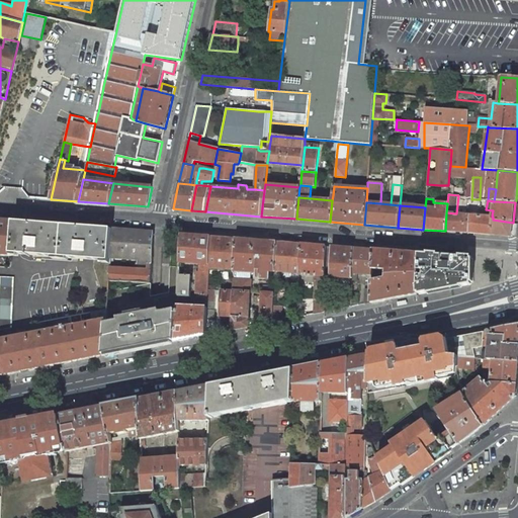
[(456,213),(446,212),(445,231),(463,233),(465,214),(456,213)]
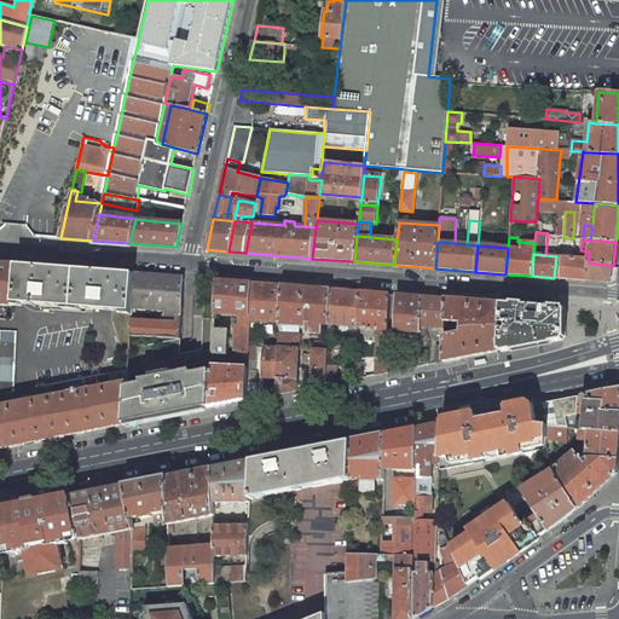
[(588,259),(563,256),(561,278),(588,281),(589,262),(589,259),(588,259)]
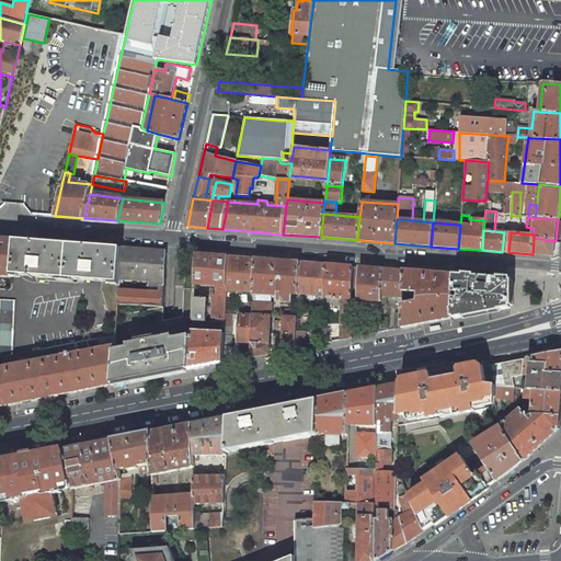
[(556,241),(534,238),(533,254),(553,256),(556,241)]
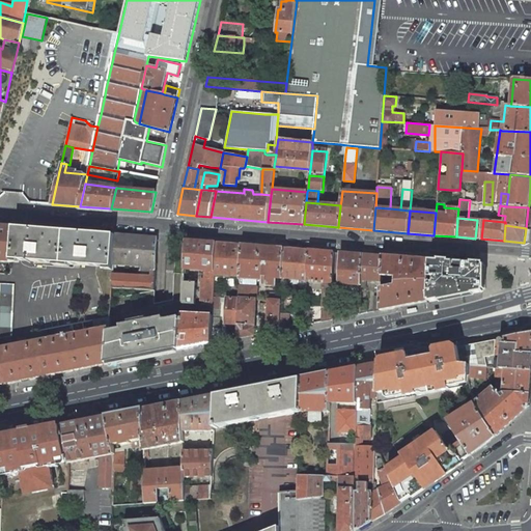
[(14,227),(0,226),(0,260),(11,262),(11,260),(14,227)]
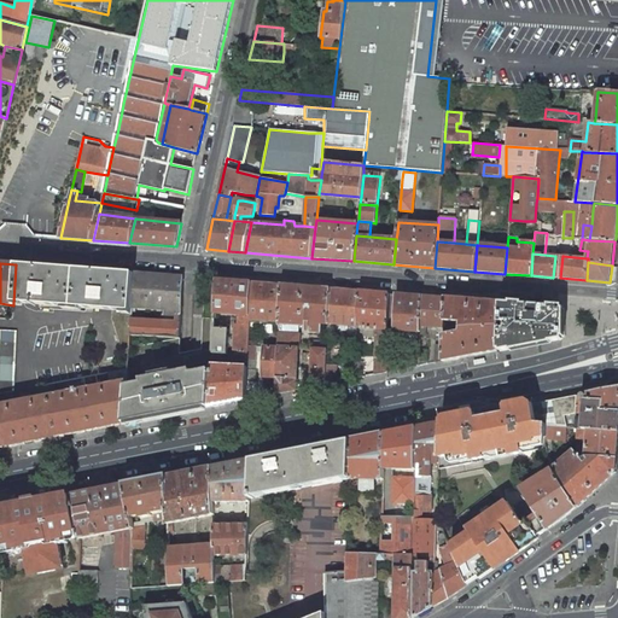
[(135,274),(16,264),(13,303),(24,303),(132,312),(133,304),(135,274)]
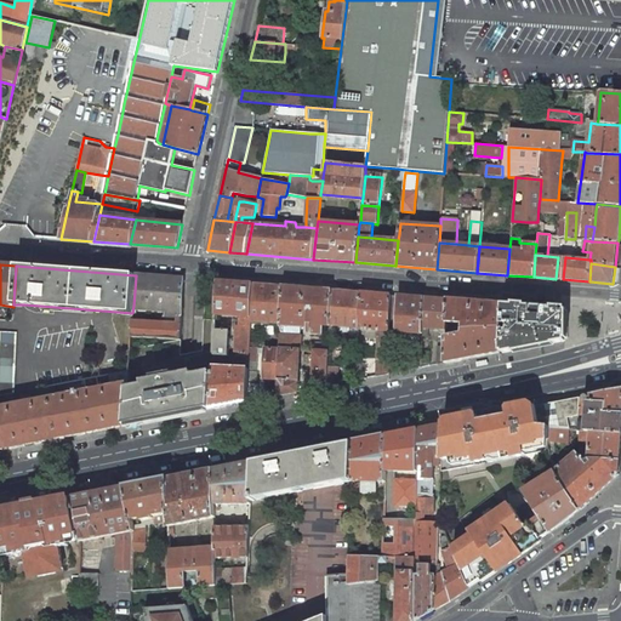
[(183,279),(136,275),(134,306),(166,308),(182,309),(183,279)]
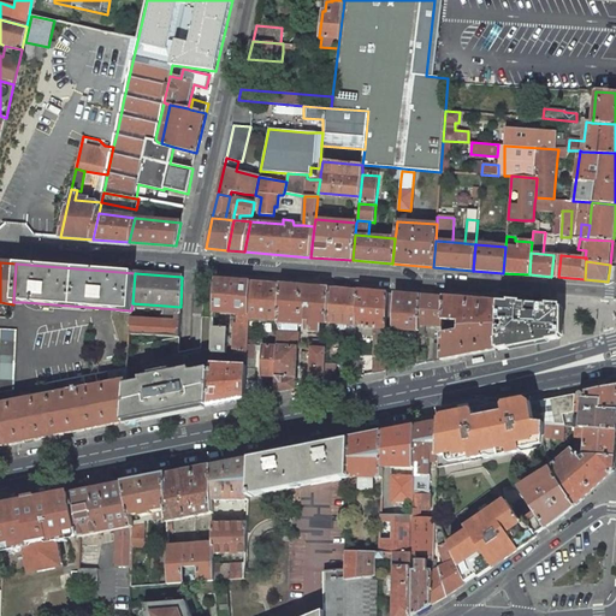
[(250,283),(217,280),(215,288),(214,313),(238,315),(249,315),(250,283)]
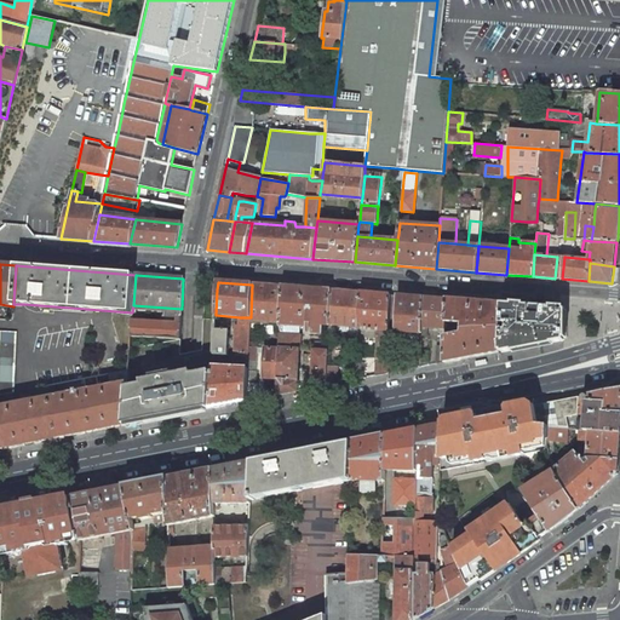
[(282,287),(252,285),(251,317),(251,321),(281,323),(281,322),(282,287)]
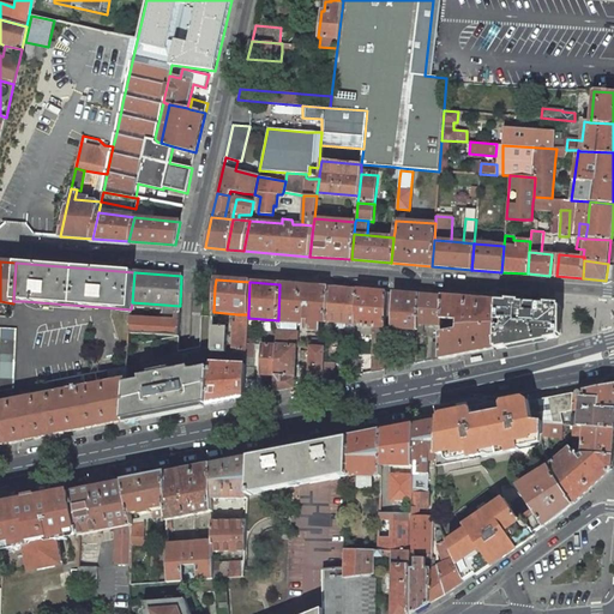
[(327,288),(280,284),(278,319),(305,321),(305,331),(319,331),(320,323),(326,324),(326,323),(327,288)]
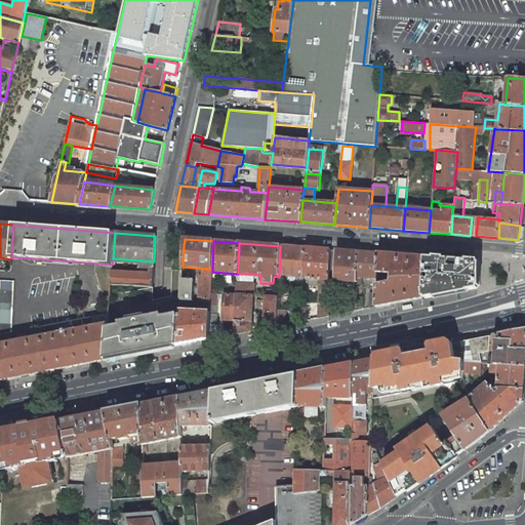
[(306,248),(280,246),(279,276),(283,276),(298,277),(305,278),(306,248)]
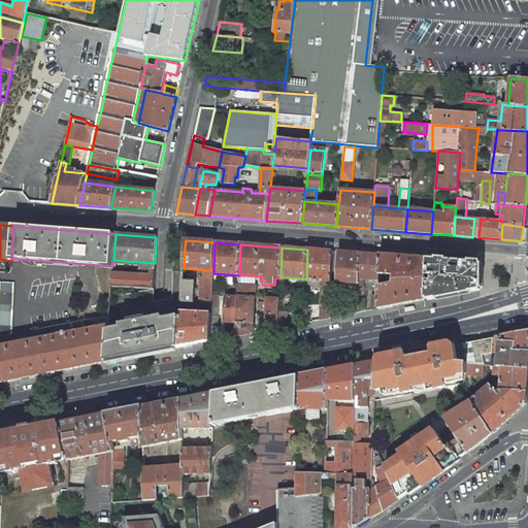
[(332,252),(307,250),(306,279),(306,281),(322,282),(331,283),(332,252)]
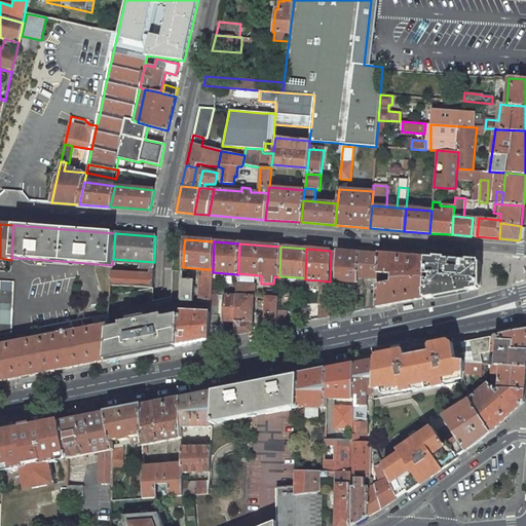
[(331,251),(330,282),(336,282),(358,284),(359,277),(359,253),(331,251)]
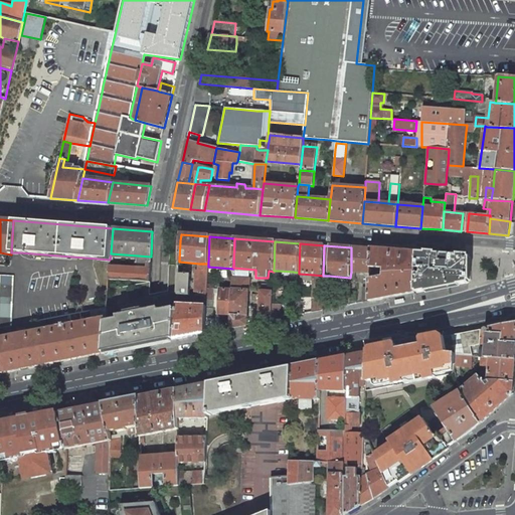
[(371,249),(351,247),(351,272),(355,272),(370,273),(370,268),(371,249)]
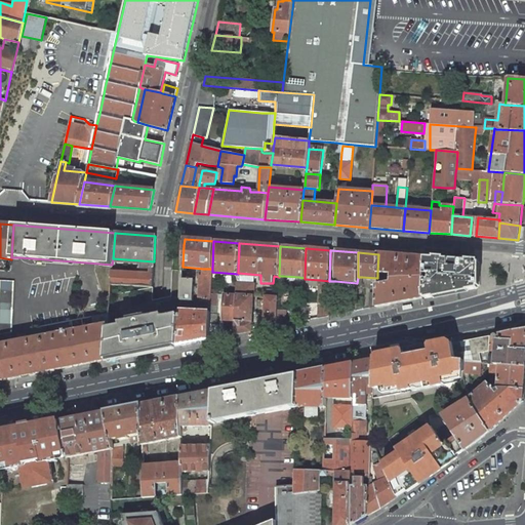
[(427,257),(378,254),(377,273),(392,274),(391,283),(377,285),(376,293),(375,307),(425,297),(427,257)]
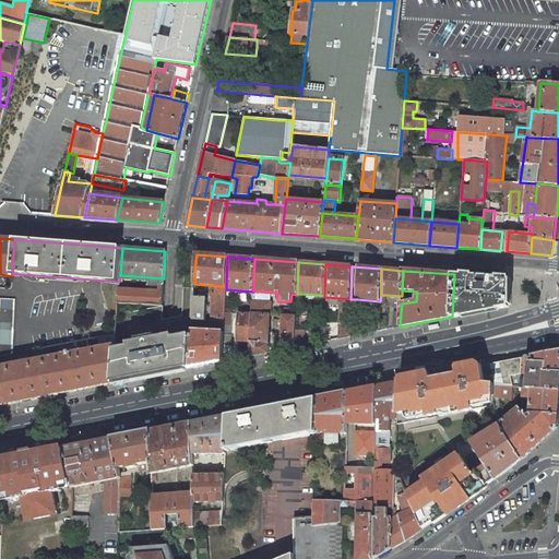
[(452,317),(508,306),(508,278),(454,274),(452,317)]
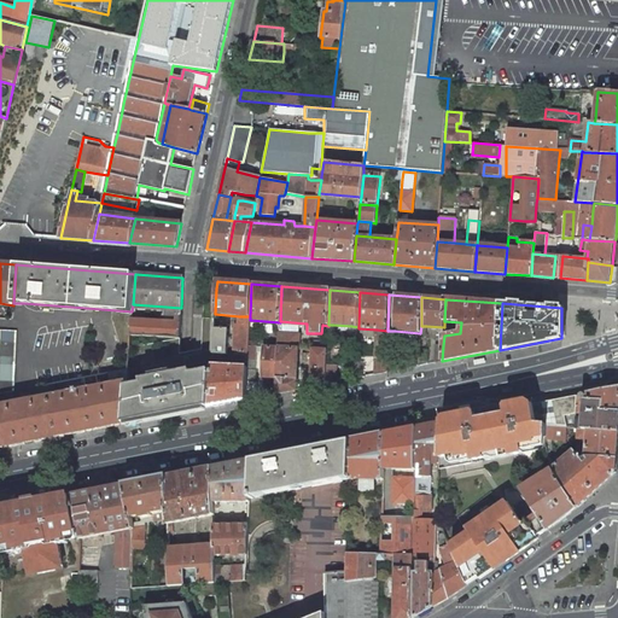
[(164,324),(132,321),(130,336),(179,338),(181,308),(165,307),(164,324)]
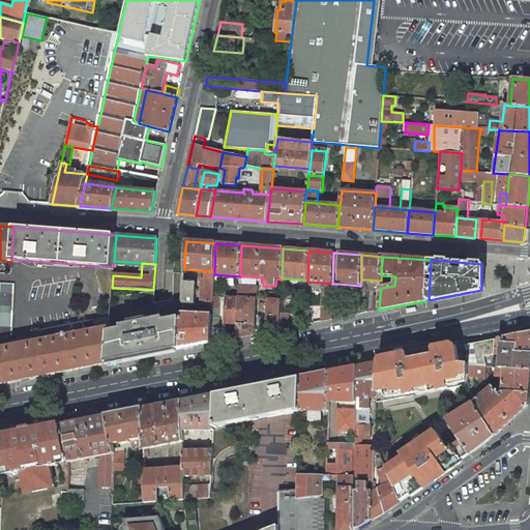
[(204,278),(202,278),(201,304),(212,305),(213,297),(214,280),(204,278)]
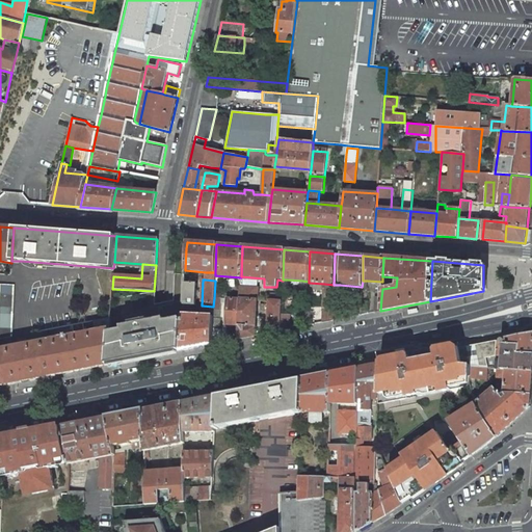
[(0,284),(0,338),(11,337),(14,286),(0,284)]
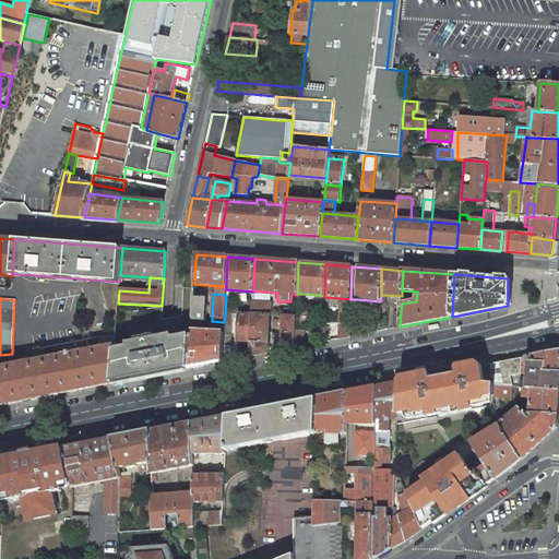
[(206,298),(193,298),(193,314),(192,320),(200,320),(206,321),(206,298)]
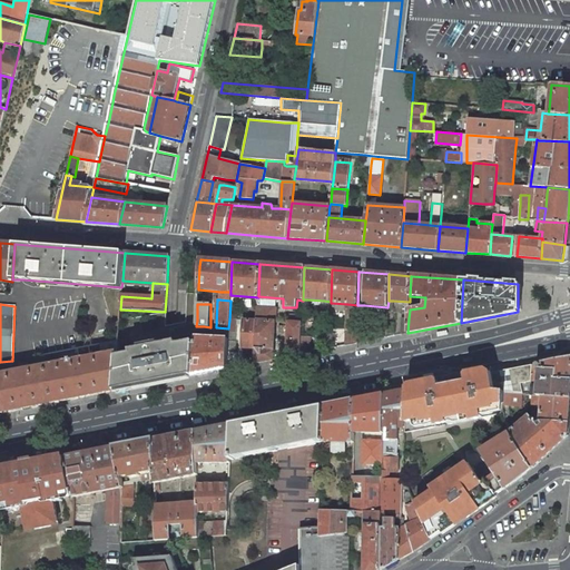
[(357,305),(347,304),(345,345),(356,344),(357,305)]
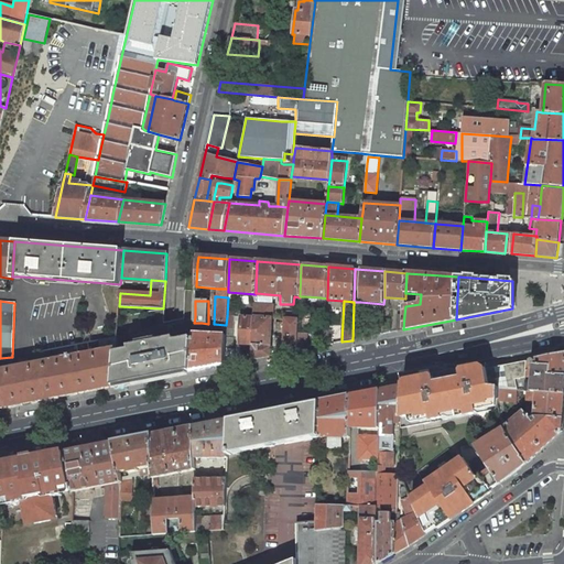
[(273,304),(255,303),(255,317),(272,318),(273,304)]
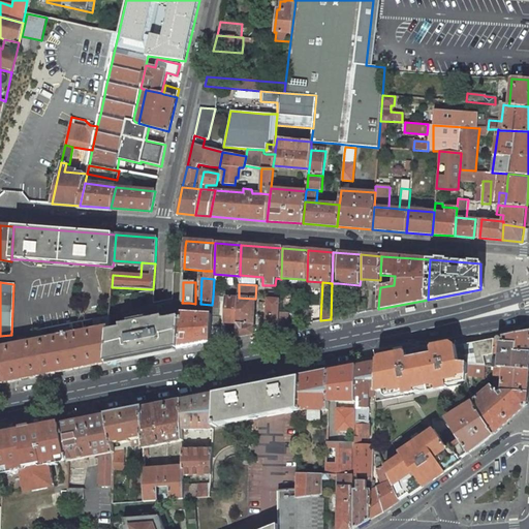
[(153,289),(111,297),(110,317),(109,328),(109,332),(123,329),(123,325),(164,317),(165,320),(182,317),(182,313),(182,303),(183,298),(173,300),(153,303),(153,289)]
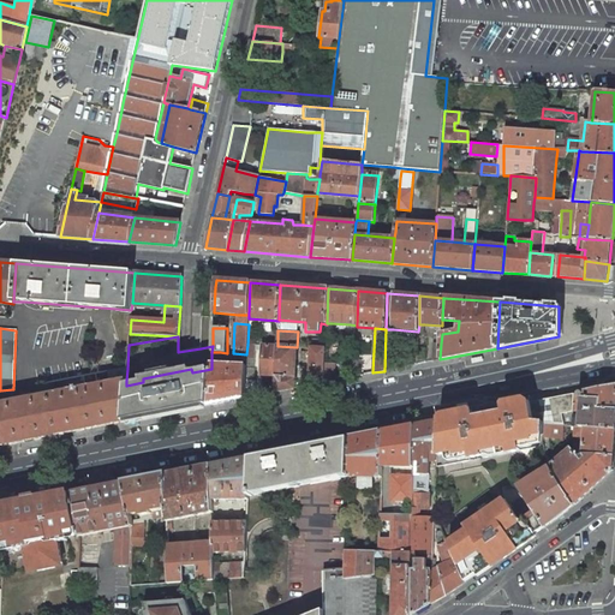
[(278,347),(263,346),(262,375),(275,376),(278,347)]
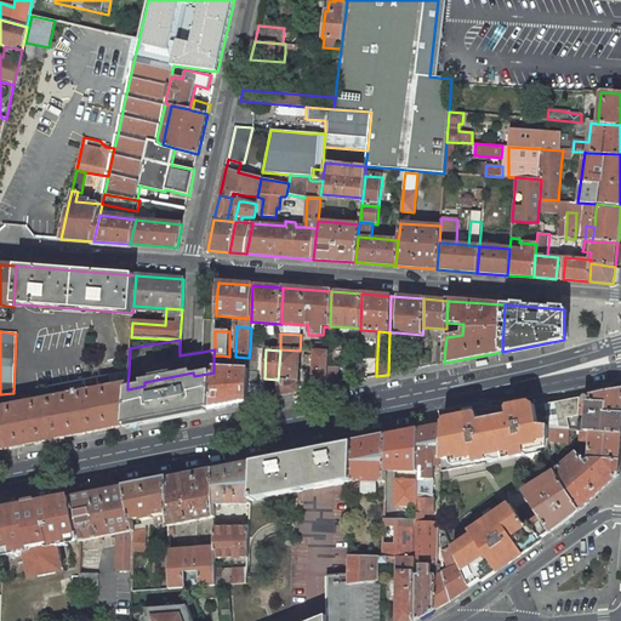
[(298,385),(300,351),(280,349),(280,351),(278,380),(278,397),(300,392),(300,385),(298,385)]
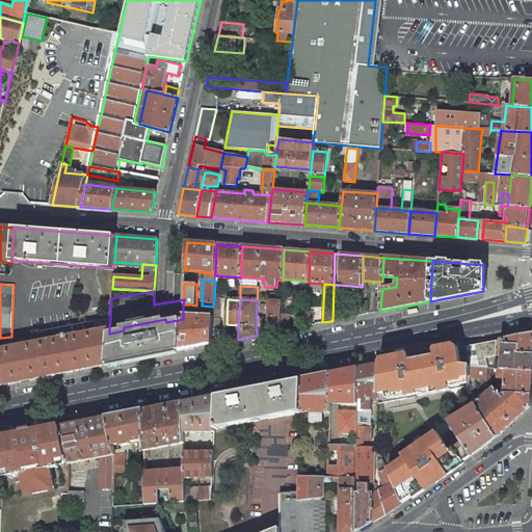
[(269,301),(268,328),(265,327),(265,334),(280,331),(281,315),(282,302),(270,301),(269,301)]
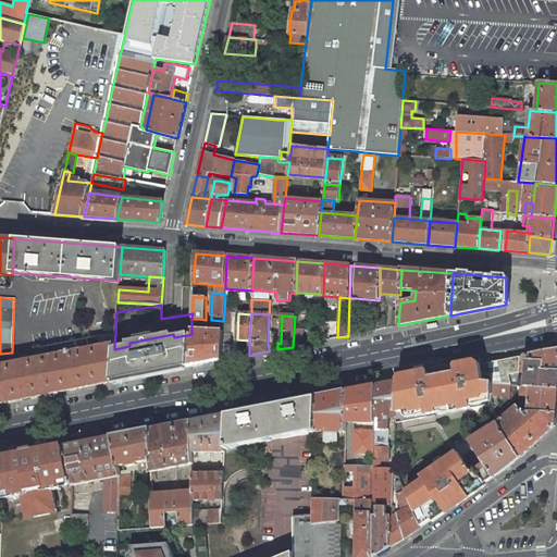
[(223,321),(211,320),(210,329),(212,329),(223,329),(223,321)]
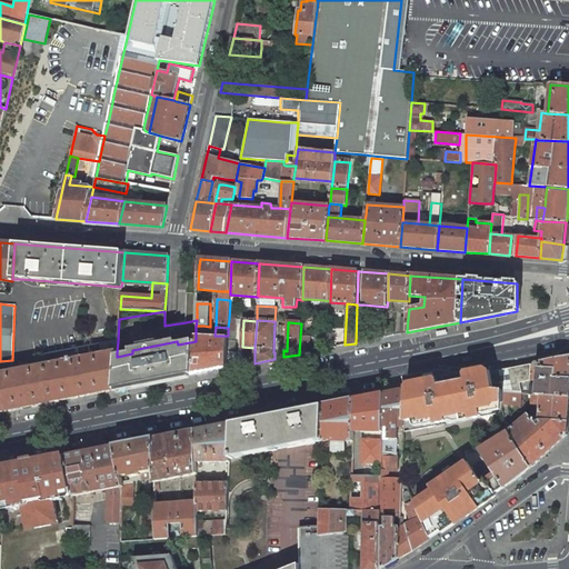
[(202,338),(196,337),(196,341),(193,375),(227,369),(227,353),(228,341),(228,340),(217,339),(202,338)]
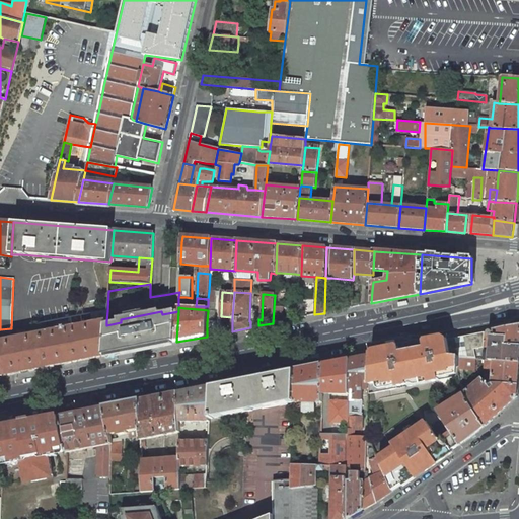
[(283,308),(274,307),(273,323),(282,321),(283,308)]
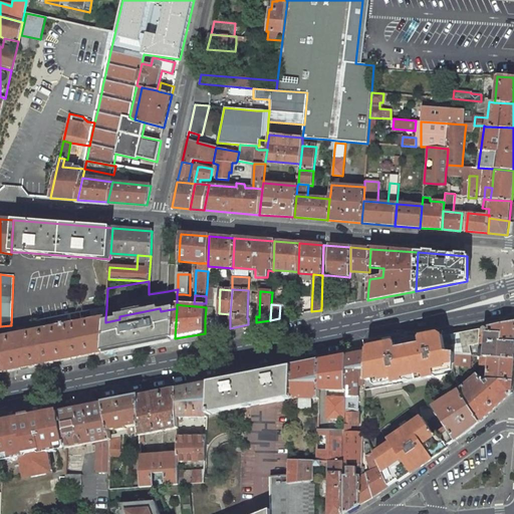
[(106,308),(91,309),(93,320),(105,318),(106,308)]
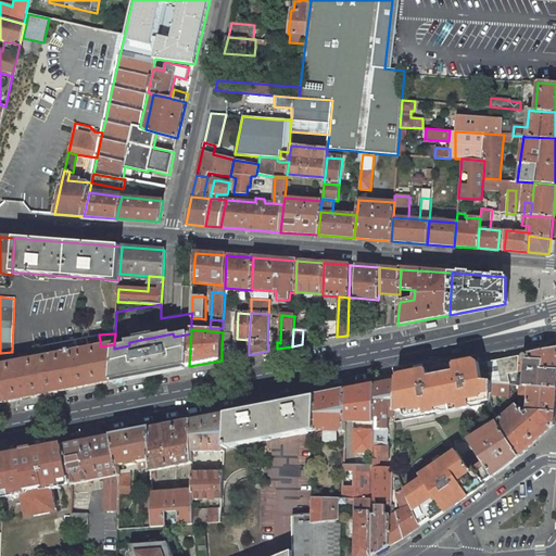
[(129,345),(114,349),(112,381),(149,375),(189,366),(191,333),(174,337),(173,333),(129,342),(129,345)]
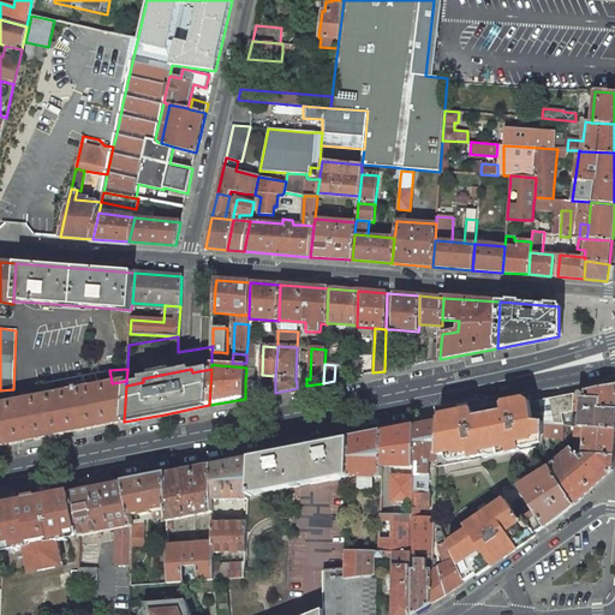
[(112,383),(51,395),(58,435),(124,422),(126,386),(126,381),(112,383)]
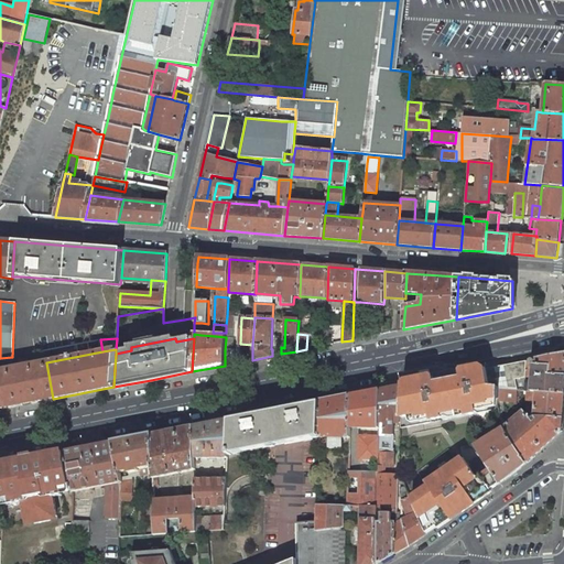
[(235,350),(225,350),(225,366),(234,364),(235,350)]
